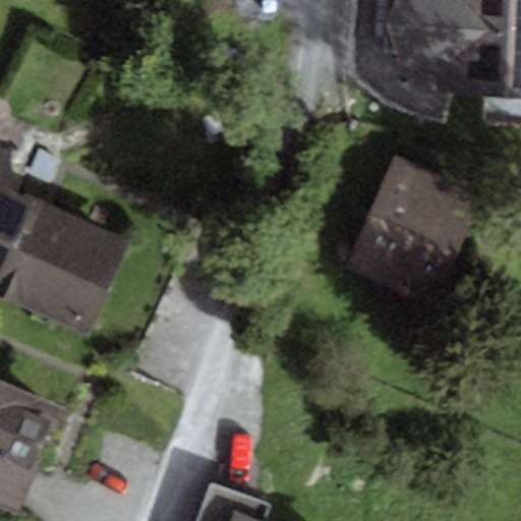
[(520,98),(520,0),(394,0),(384,17),(413,91),(438,95),(520,98)]
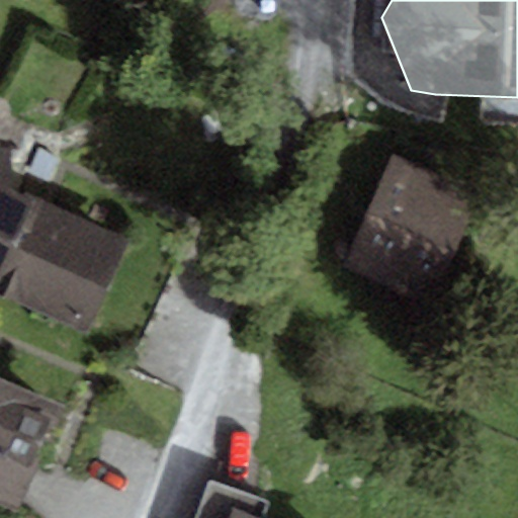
[(10,147),(0,147),(0,270),(32,198),(37,186),(13,175),(10,147)]
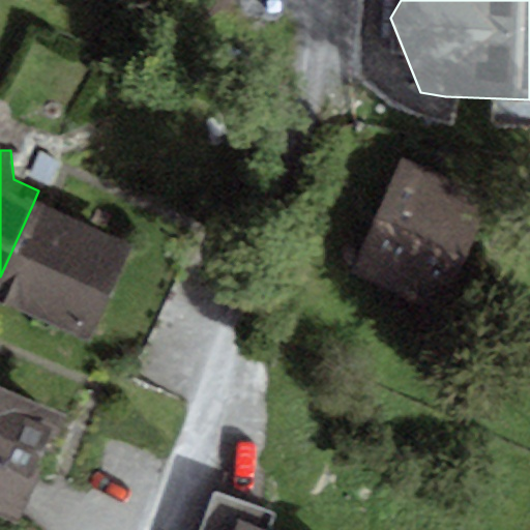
[(445,304),(488,193),(403,163),(360,274),(445,304)]
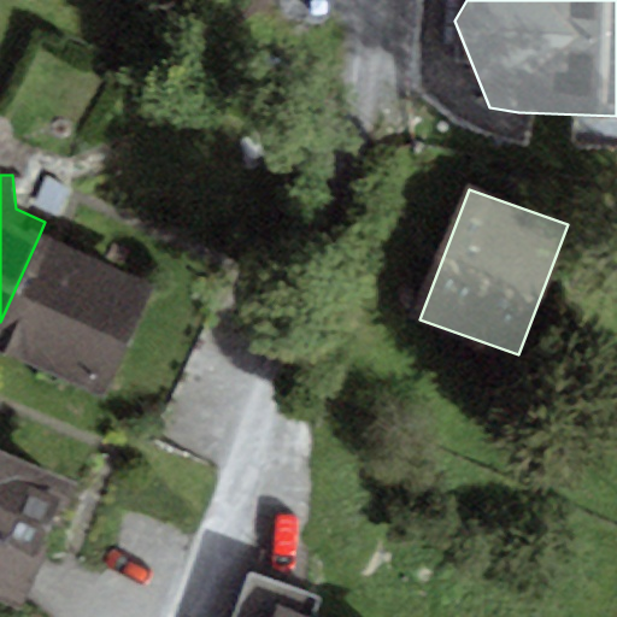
[(154,287),(39,236),(0,322),(0,351),(105,398),(154,287)]
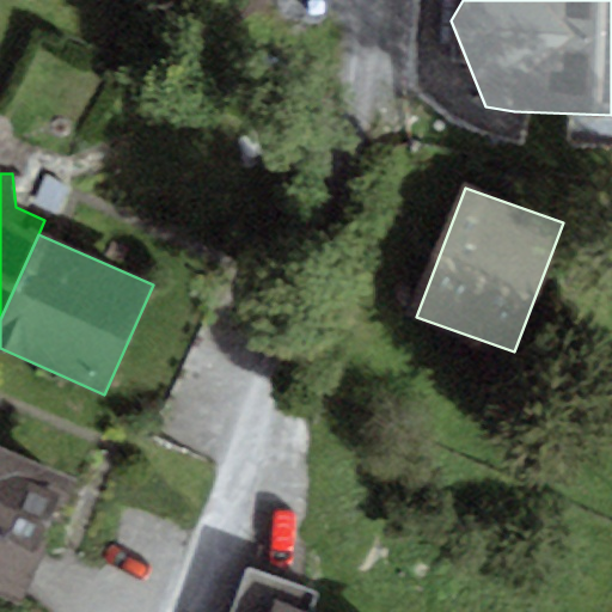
[(77,482),(0,448),(0,593),(24,604),(77,482)]
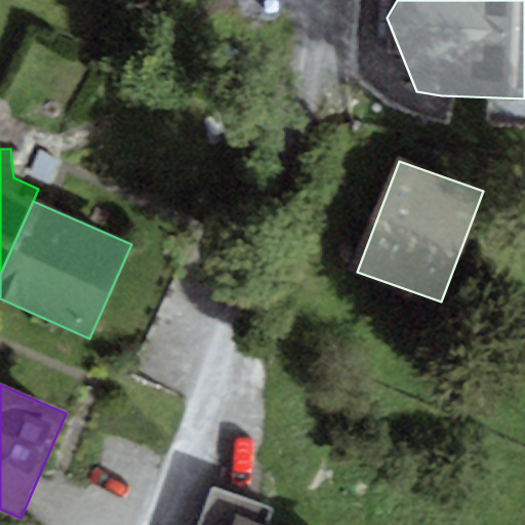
[(267,524),(274,509),(214,487),(199,524),(234,524),(237,517),(258,524),(267,524)]
